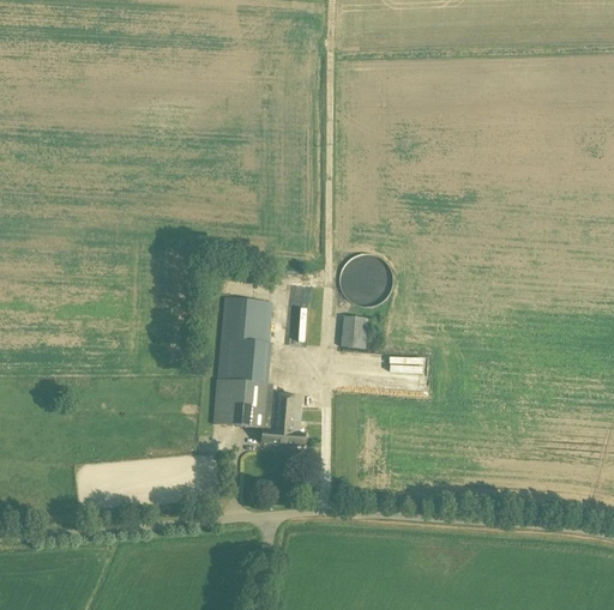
[(366,306),(369,306),(374,305),(378,302),(383,300),(385,297),(389,294),(391,290),(392,285),(392,281),(392,276),(392,272),(390,267),(387,264),(385,260),(381,258),(378,255),(373,254),(369,253),(365,253),(360,253),(356,254),(353,257),(349,259),(345,263),(343,266),(341,270),(341,275),(339,279),(341,283),(342,288),(343,293),(345,296),(349,299),(353,302),(356,303),(361,305),(366,306)]
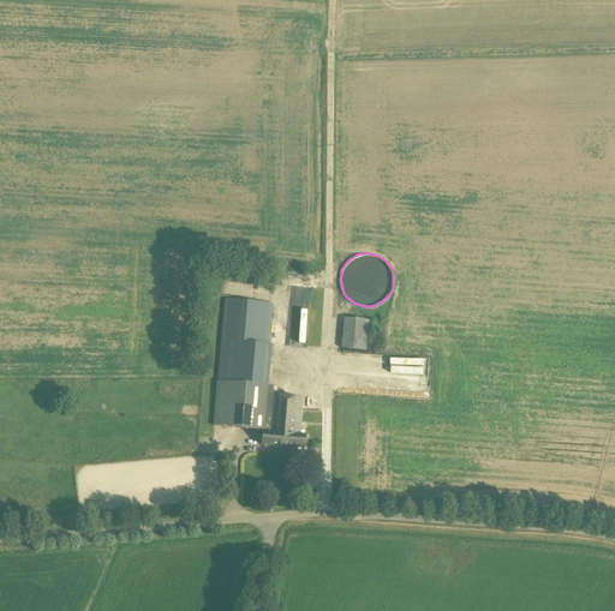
[(318,417),(318,405),(314,403),(314,400),(309,400),(309,396),(302,395),(272,393),(272,383),(267,383),(269,342),(267,341),(269,301),(222,298),(213,424),(262,427),(262,430),(262,442),(304,444),(305,432),(299,432),(300,408),(306,409),(306,417),(318,417)]
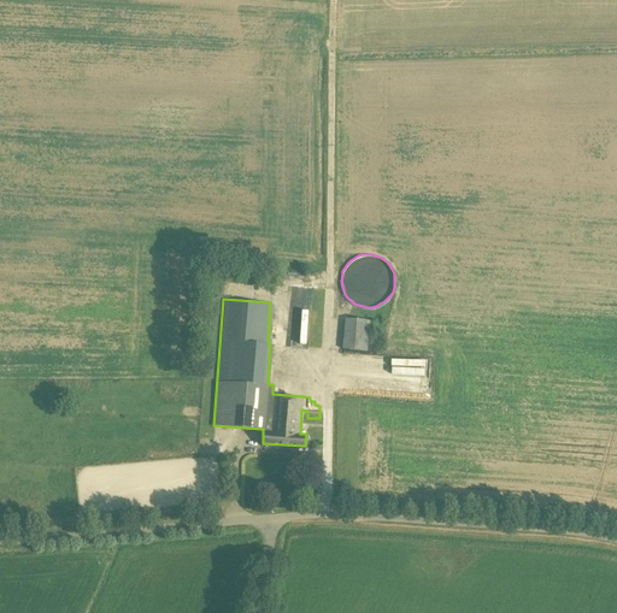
[(341,314),(340,342),(364,343),(365,314),(341,314)]
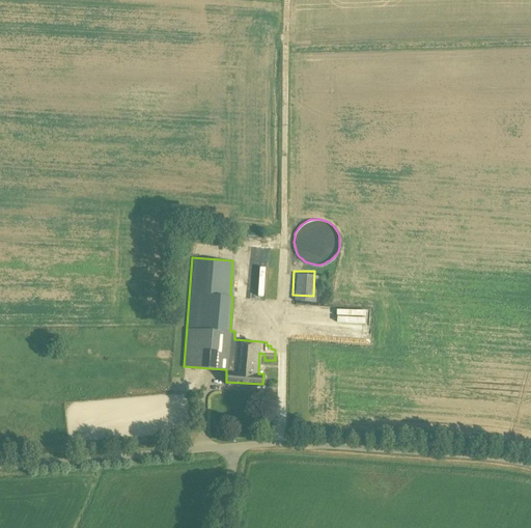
[(310,313),(344,314),(344,304),(311,303),(310,313)]
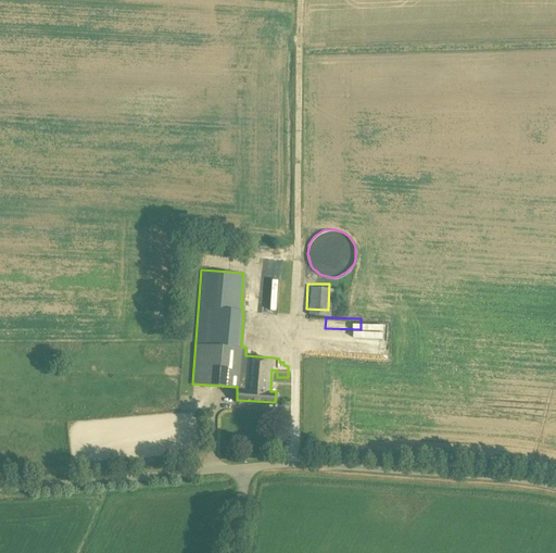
[(374,322),(370,330),(382,334),(384,325),(374,322)]
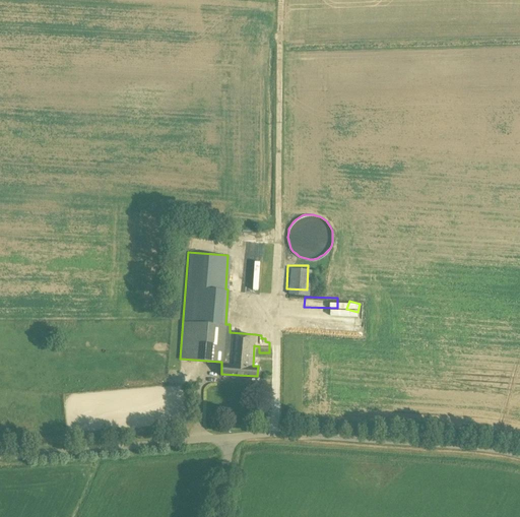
[(157,350),(168,350),(169,329),(158,329),(157,350)]
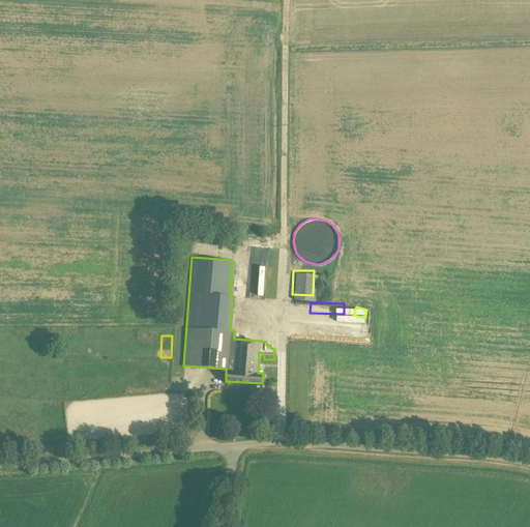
[(171,373),(172,385),(182,385),(181,372),(171,373)]
